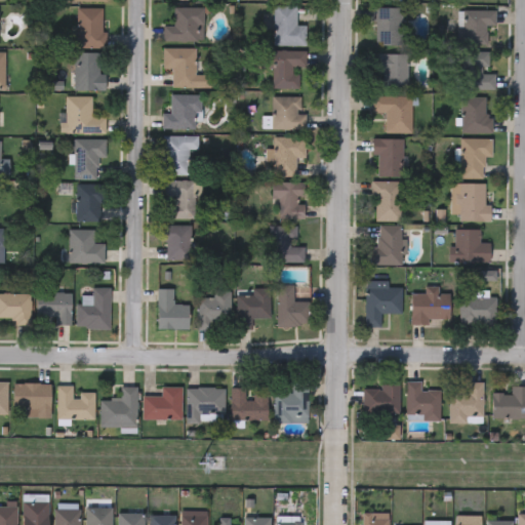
[(274,5),(295,5),(295,25),(305,25),(305,45),(274,45),(274,5)]
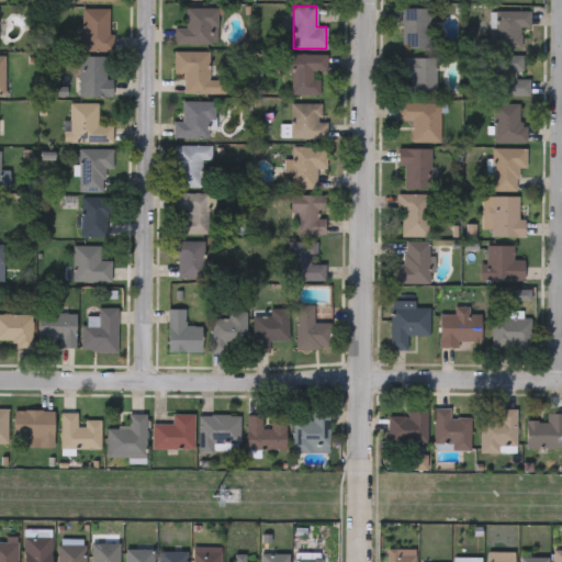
[(82,8),(110,8),(110,51),(82,51),(82,8)]
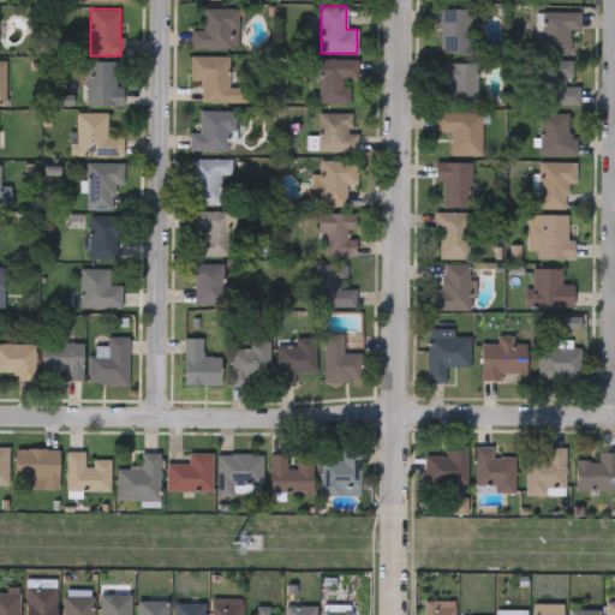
[(238,48),(190,48),(190,9),(238,9),(238,48)]
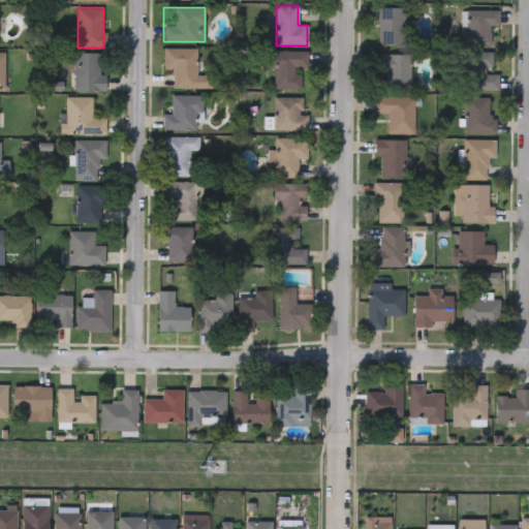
[(404,7),(404,45),(375,45),(375,7),(404,7)]
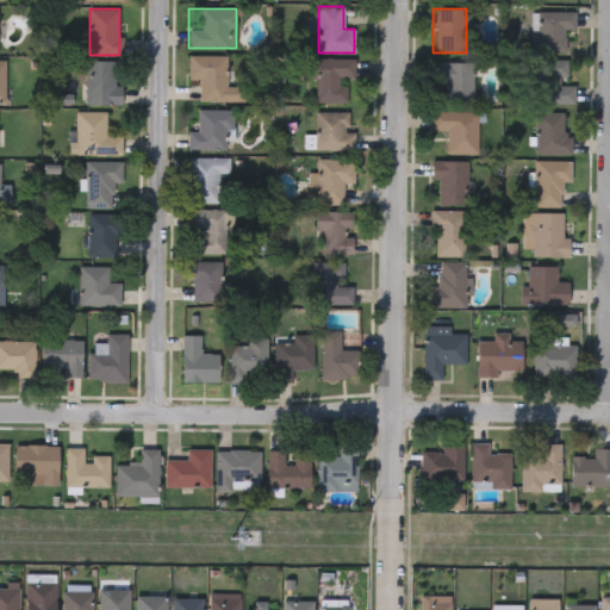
[(574,12),(574,30),(564,30),(565,51),(534,53),(534,12),(574,12)]
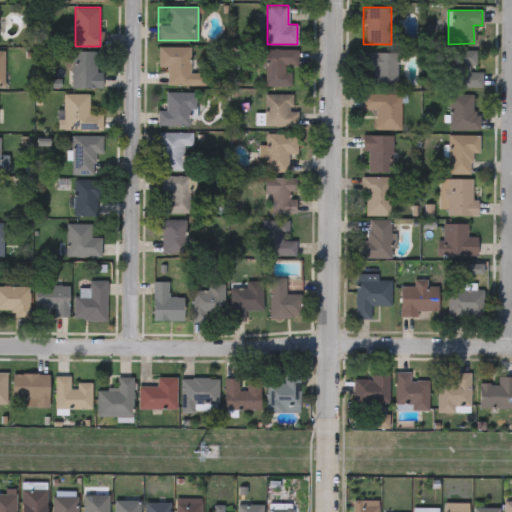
[(166,84),(167,66),(158,66),(158,46),(190,46),(190,72),(204,72),(204,84),(166,84)]
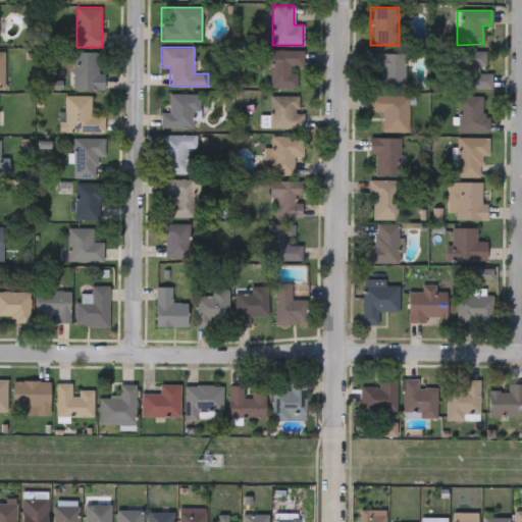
[(303,50),(303,66),(297,66),(297,88),(269,88),(269,66),(263,66),(263,50),(303,50)]
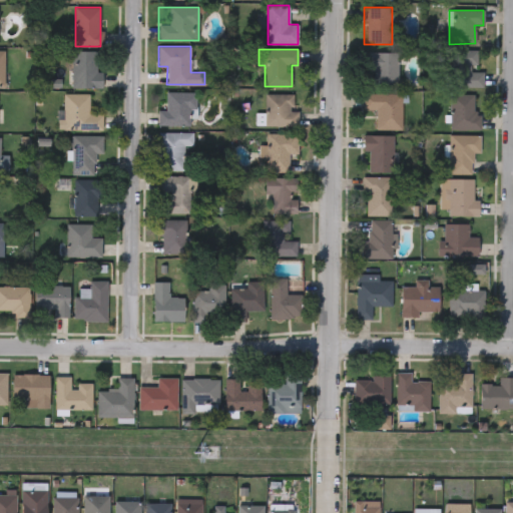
[(449,87),(449,50),(479,50),(479,87),(449,87)]
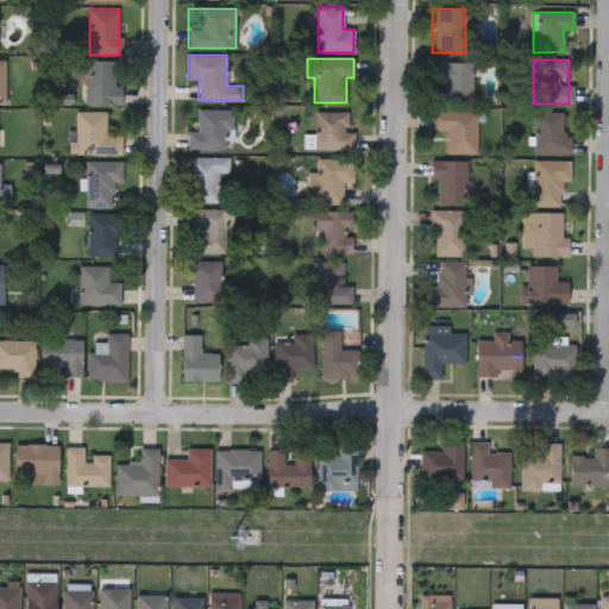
[(121,104),(86,105),(86,61),(118,61),(118,85),(121,85),(121,104)]
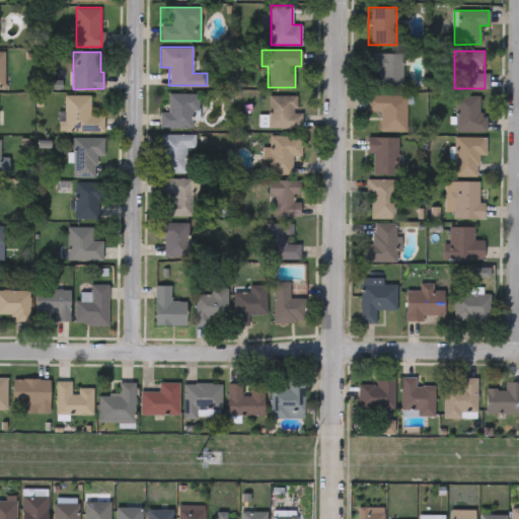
[(377,72),(368,72),(368,53),(401,53),(401,84),(377,84),(377,72)]
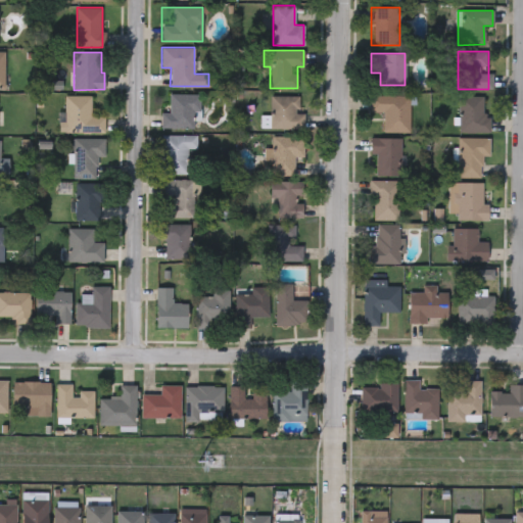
[(160,112),(170,112),(170,93),(198,93),(198,110),(194,110),(194,127),(160,127),(160,112)]
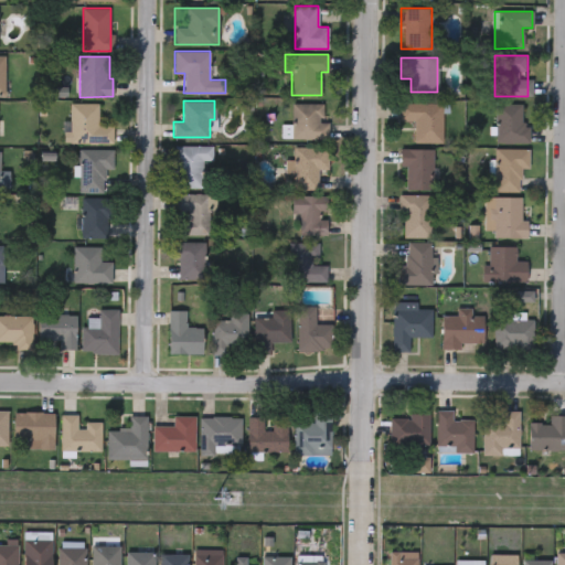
[(98,103),(98,125),(113,125),(113,142),(67,142),(67,103),(98,103)]
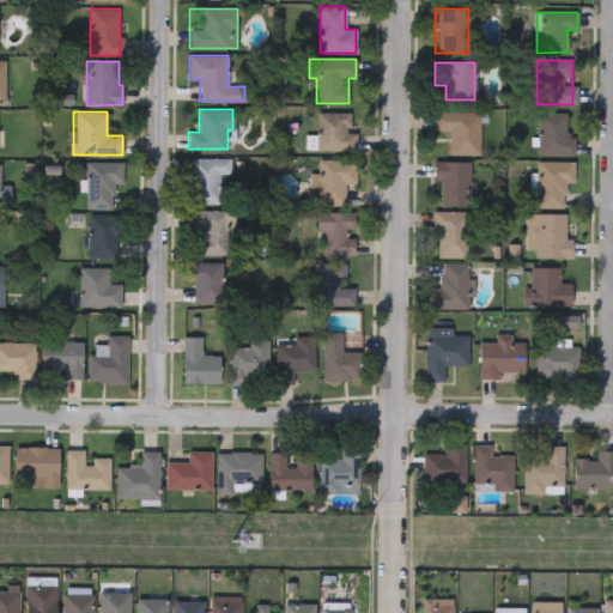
[(356,151),(316,151),(316,111),(352,111),(352,131),(356,131),(356,151)]
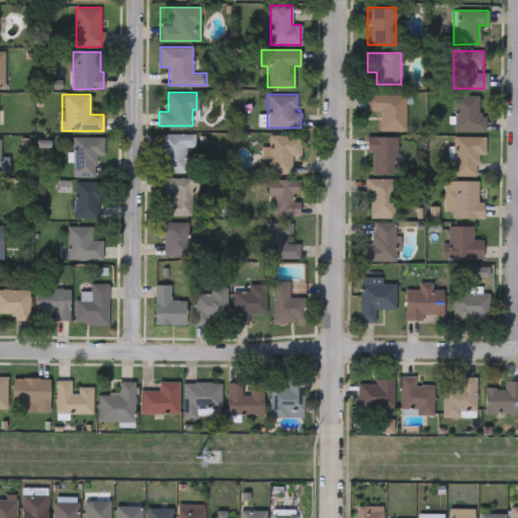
[(365,110),(366,94),(406,94),(406,131),(379,131),(379,110),(365,110)]
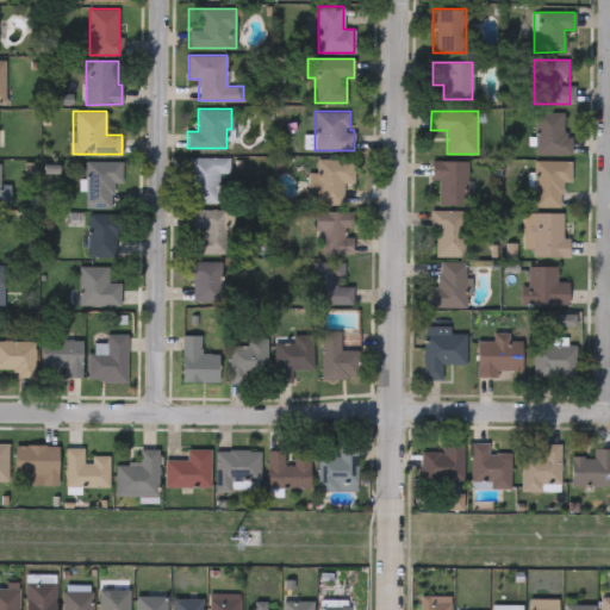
[(535,154),(535,112),(564,112),(564,134),(571,134),(571,154),(535,154)]
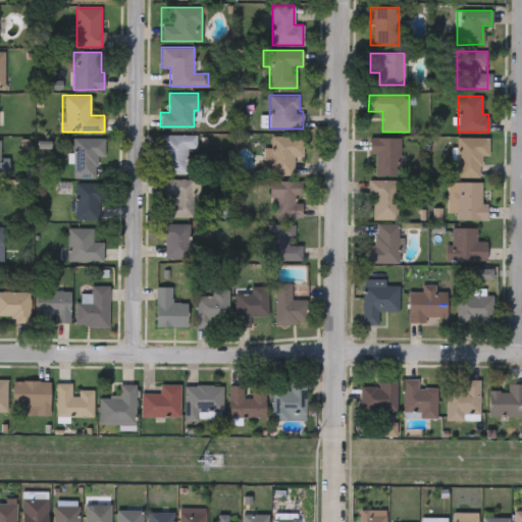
[(186,173),(160,173),(160,134),(196,134),(196,148),(186,148),(186,173)]
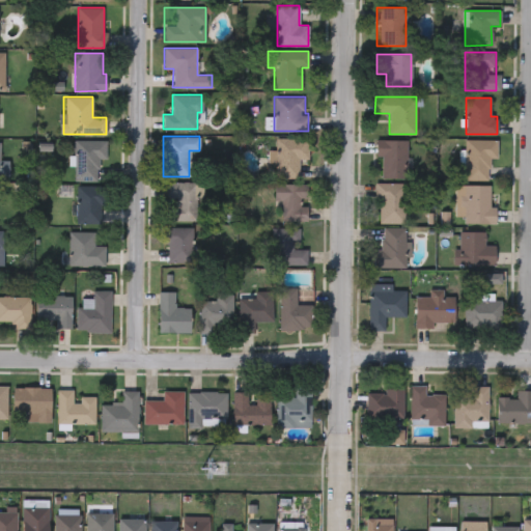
[(298,159),(298,177),(275,177),(275,138),(308,138),(308,159),(298,159)]
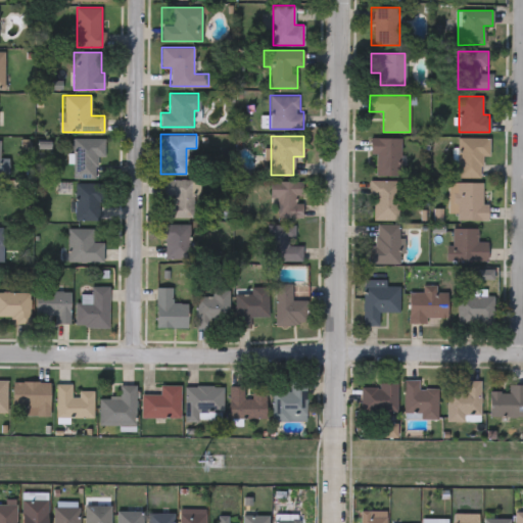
[(103,156),(96,156),(96,178),(74,178),(74,138),(103,138),(103,156)]
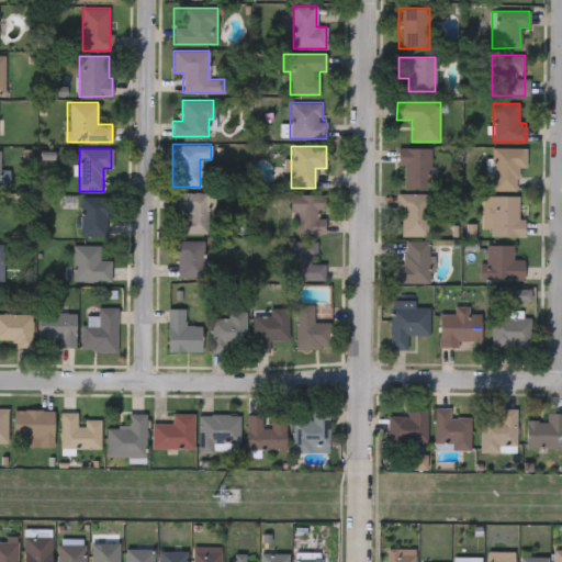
[(404,189),(404,166),(397,166),(397,148),(429,148),(429,189),(404,189)]
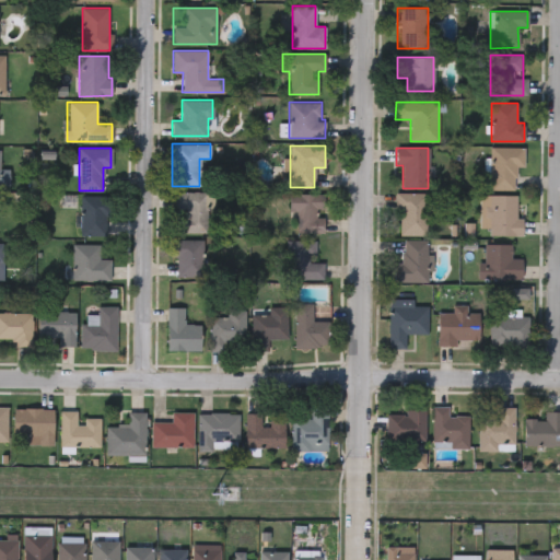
[(524,167),(515,167),(515,189),(490,189),(490,148),(524,148),(524,167)]
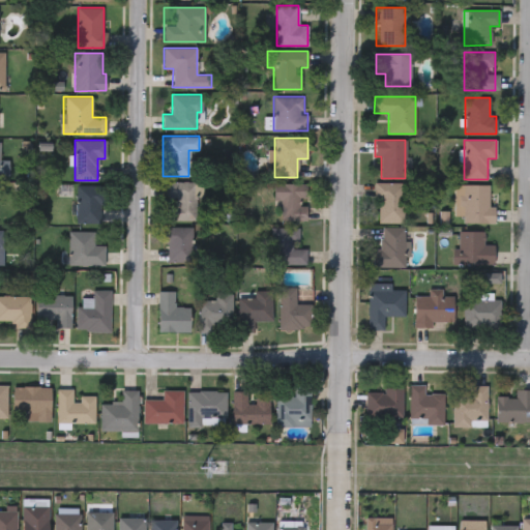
[(0,163),(0,178),(9,178),(9,163),(0,163)]
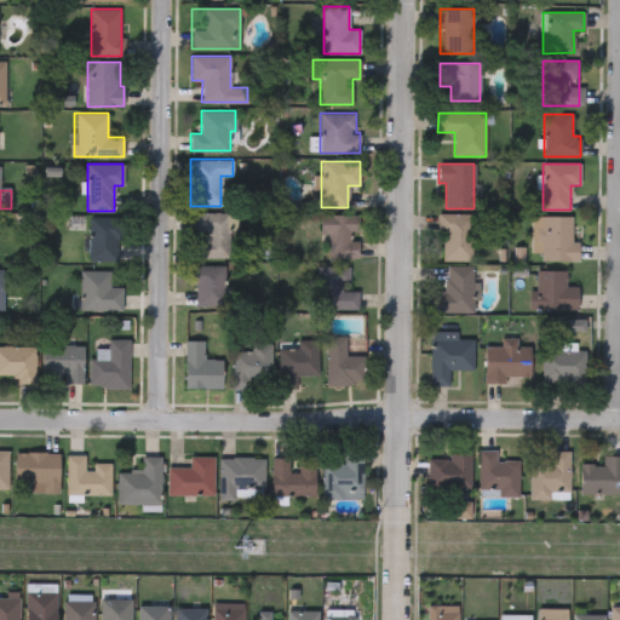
[(228,258),(197,258),(197,233),(190,233),(190,213),(228,213),(228,258)]
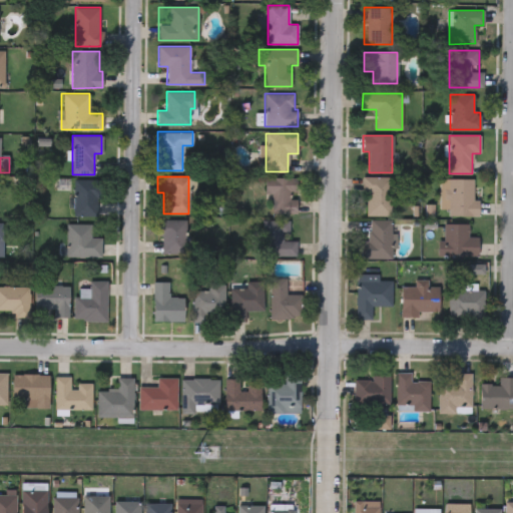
[(364,215),(364,176),(391,176),(391,215),(364,215)]
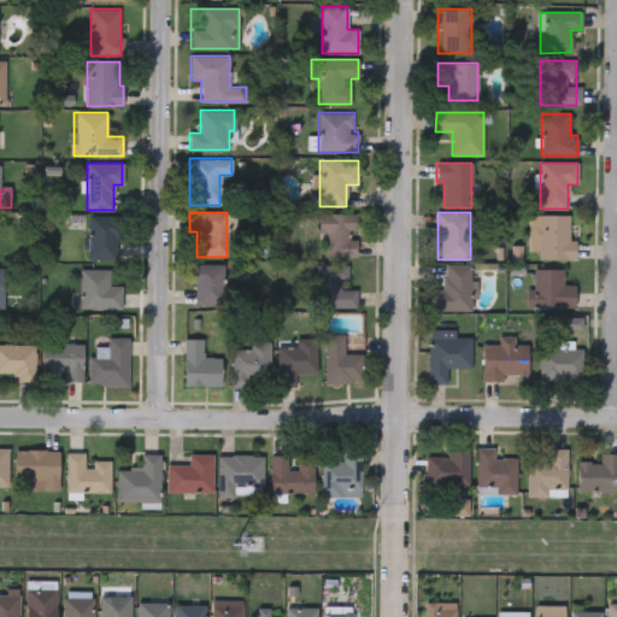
[(318,234),(319,213),(357,213),(357,257),(327,257),(327,234),(318,234)]
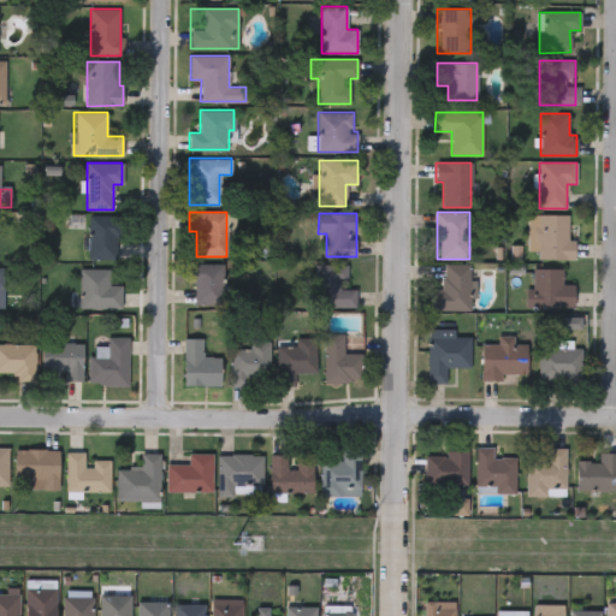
[(575,259),(538,259),(538,214),(568,214),(568,238),(575,238),(575,259)]
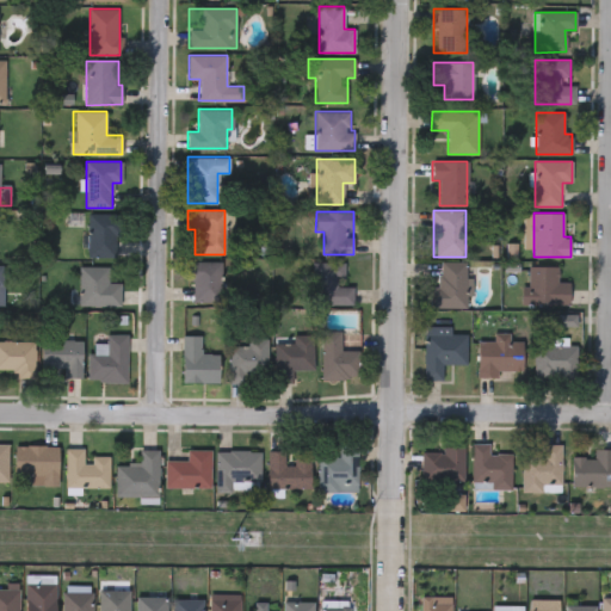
[(86,257),(86,214),(119,214),(119,257),(86,257)]
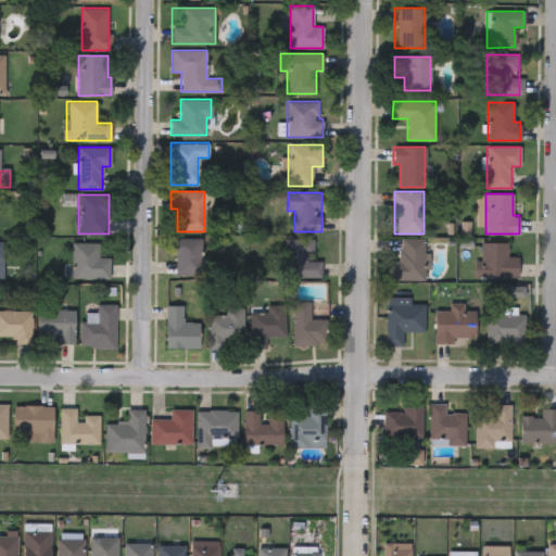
[(174,276),(174,255),(169,255),(169,238),(201,238),(201,276),(174,276)]
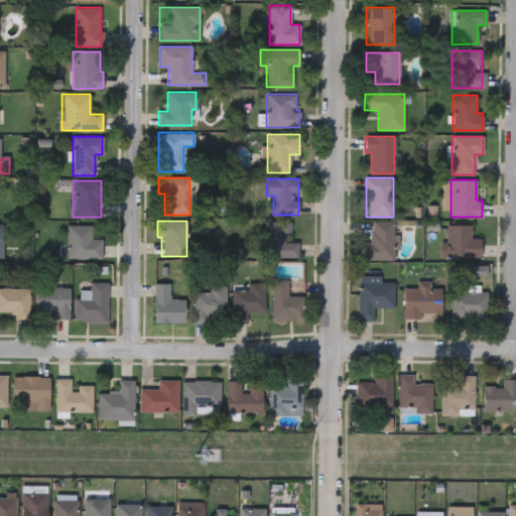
[(394,260),(363,260),(363,242),(370,242),(370,221),(394,221),(394,260)]
